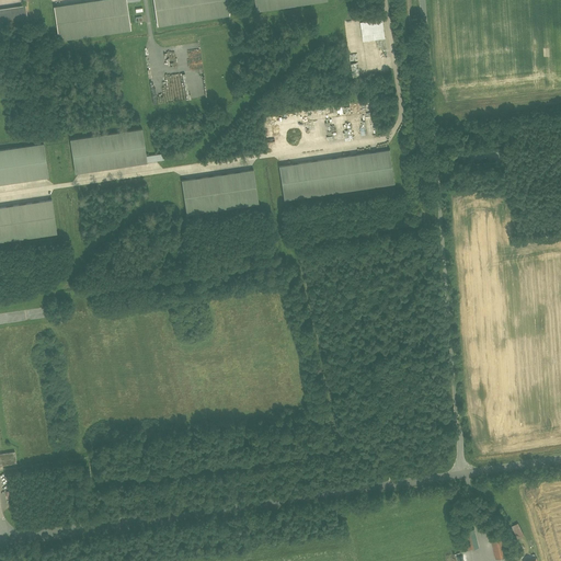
[(58,43),(130,32),(129,26),(126,4),(125,0),(113,0),(54,9),(53,9),(58,43)]
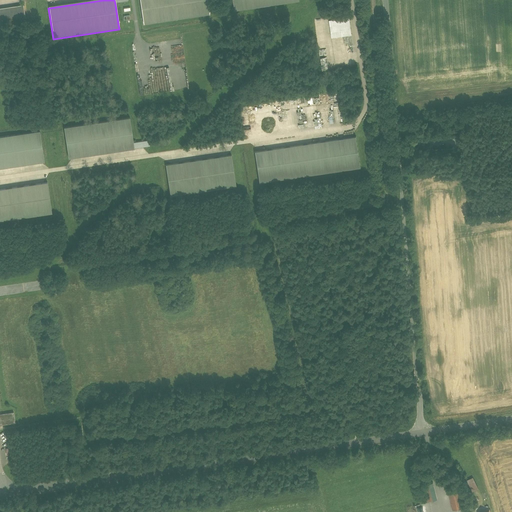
[(209,16),(207,0),(139,0),(143,26),(209,16)]
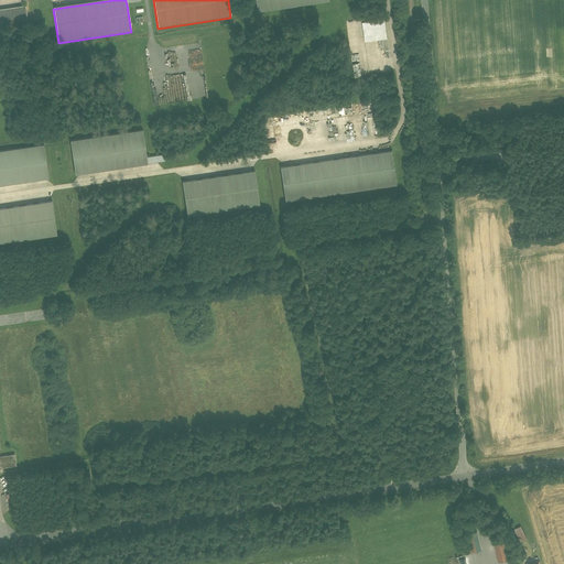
[(329,2),(328,0),(255,0),(258,13),(329,2)]
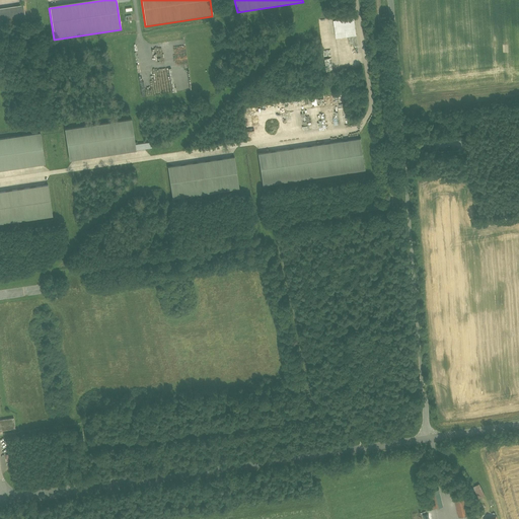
[(0,9),(0,25),(25,22),(23,7),(21,7),(0,9)]
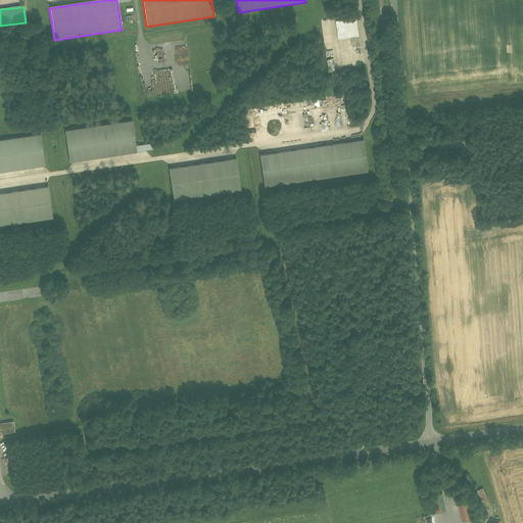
[(336,20),(338,38),(360,35),(357,17),(336,20)]
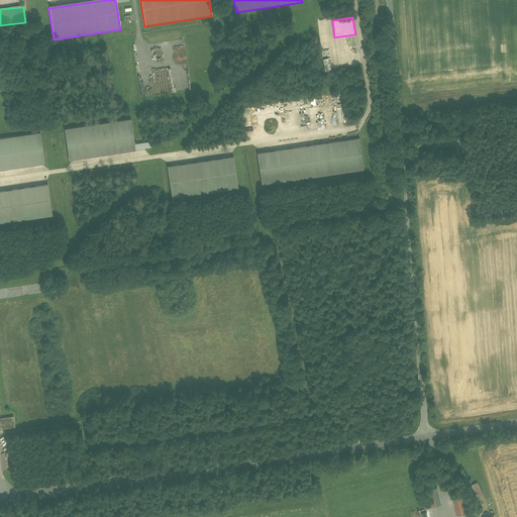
[(130,120),(64,130),(69,162),(72,162),(135,151),(134,145),(130,120)]
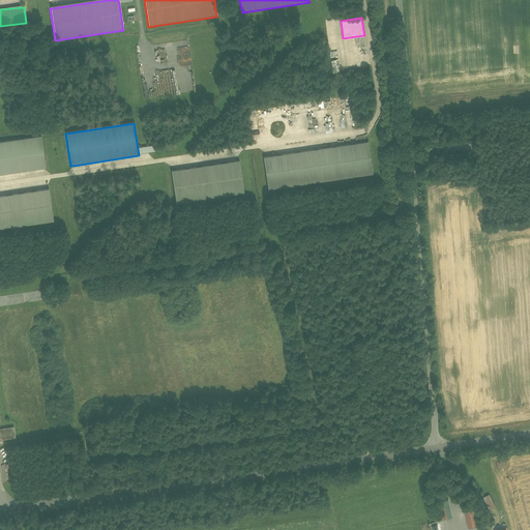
[(0,175),(43,170),(46,169),(41,137),(0,143),(0,175)]
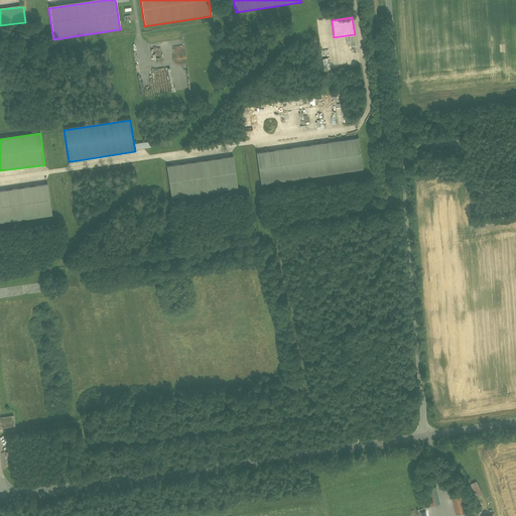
[(257,154),(256,154),(260,186),(363,171),(359,139),(358,139),(257,154)]
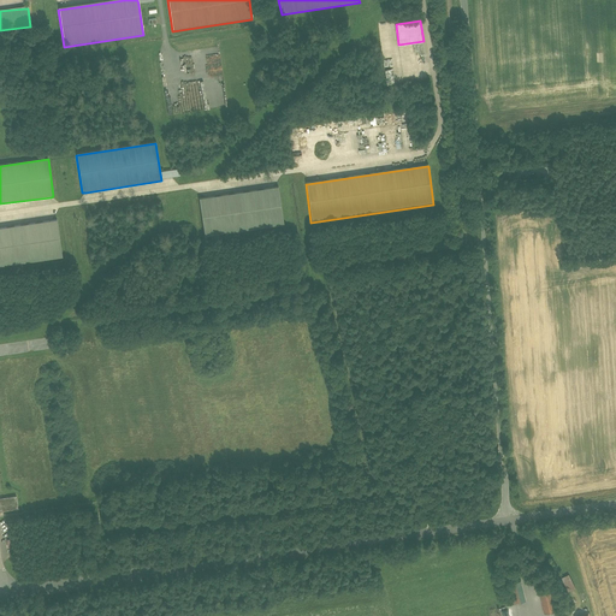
[(178,170),(160,173),(161,181),(171,178),(179,177),(178,170)]
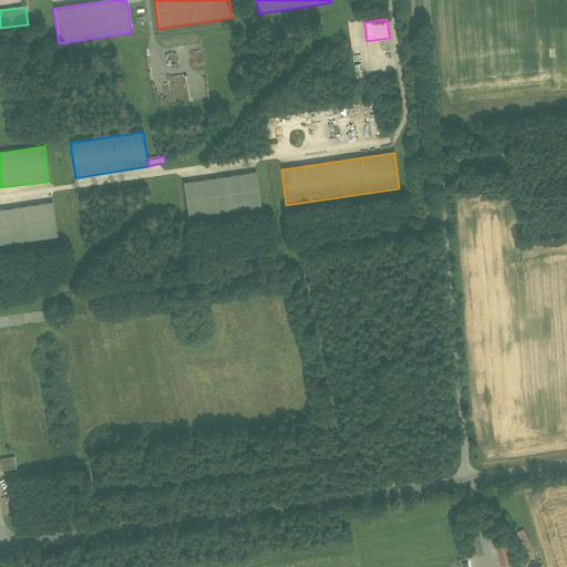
[(187,219),(261,208),(256,174),(255,174),(184,184),(183,184),(187,219)]
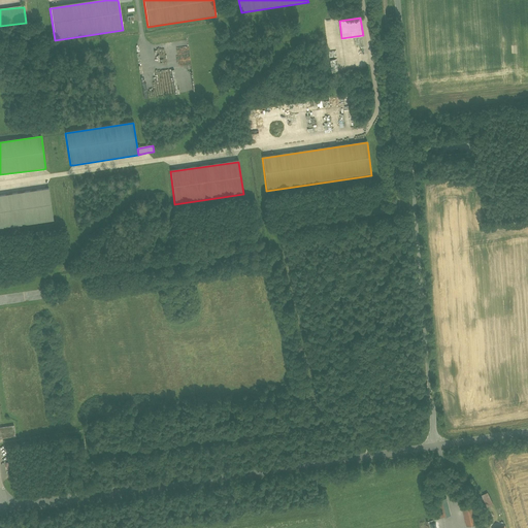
[(0,229),(54,222),(48,190),(0,196),(0,229)]
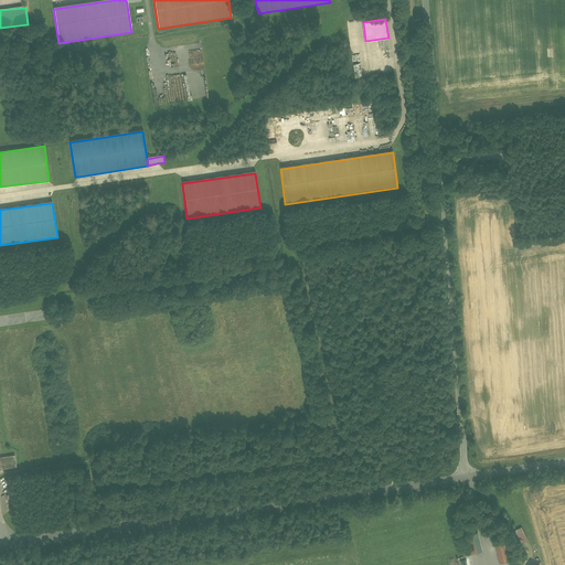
[(2,470),(16,468),(14,457),(0,458),(0,469),(2,469),(2,470)]
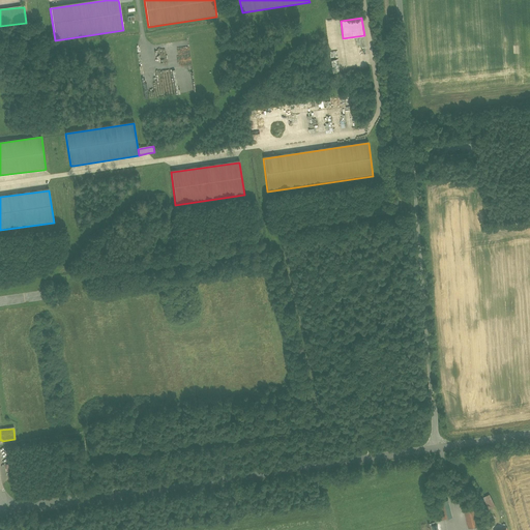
[(490,494),(483,496),(489,508),(496,505),(490,494)]
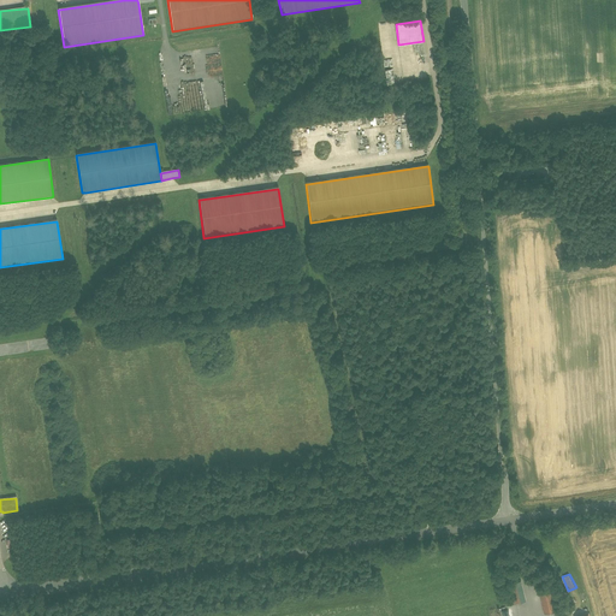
[(513,582),(507,584),(510,594),(513,604),(526,600),(521,581),(513,582)]
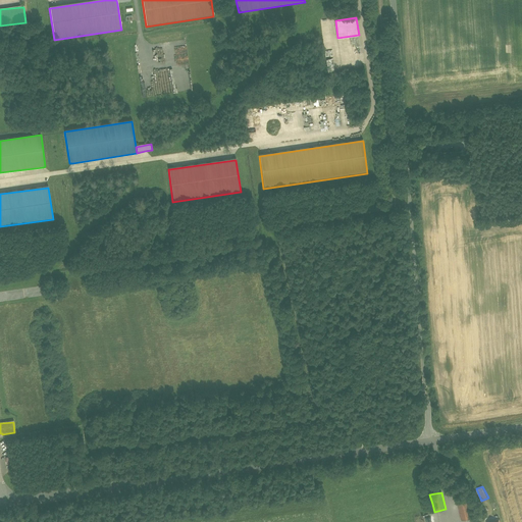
[(472,496),(457,499),(462,520),(476,517),(472,496)]
